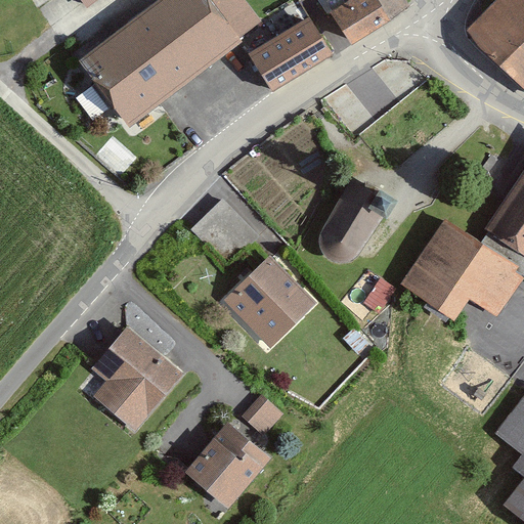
[(130,126),(245,39),(214,0),(157,0),(79,58),(130,126)]
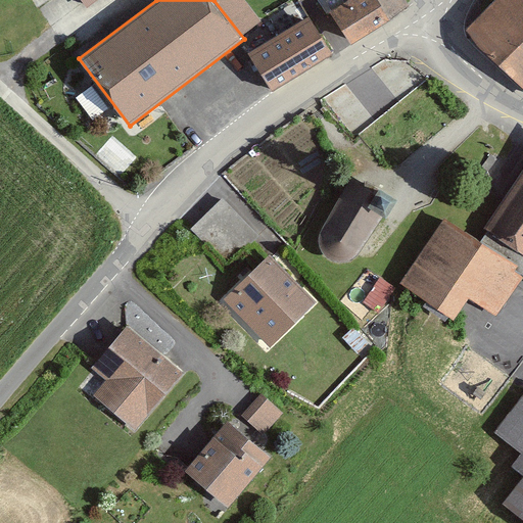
[(412,0),(325,0),(352,45),(416,5),(412,0)]
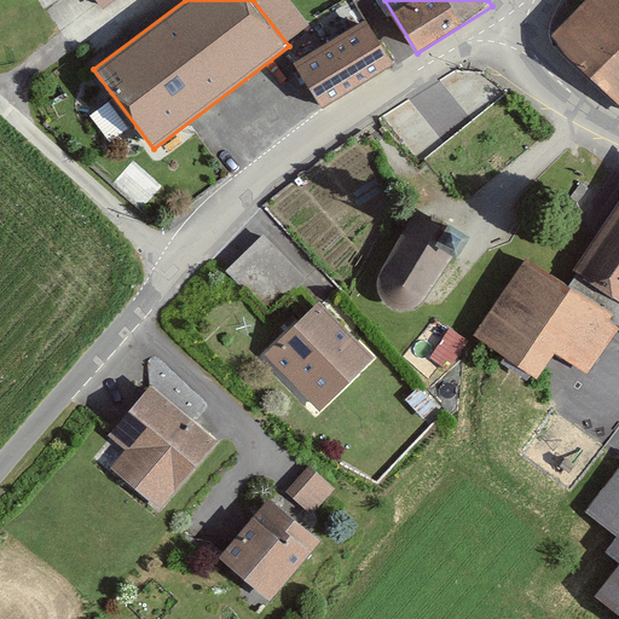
[(618,0),(585,0),(551,34),(618,97),(618,0)]
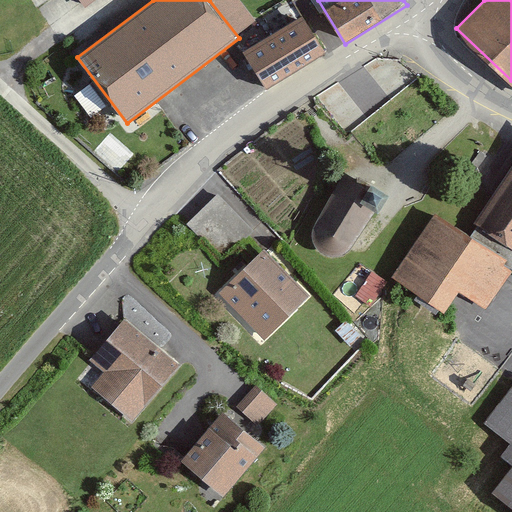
[(268,85),(328,50),(306,13),(246,48),(268,85)]
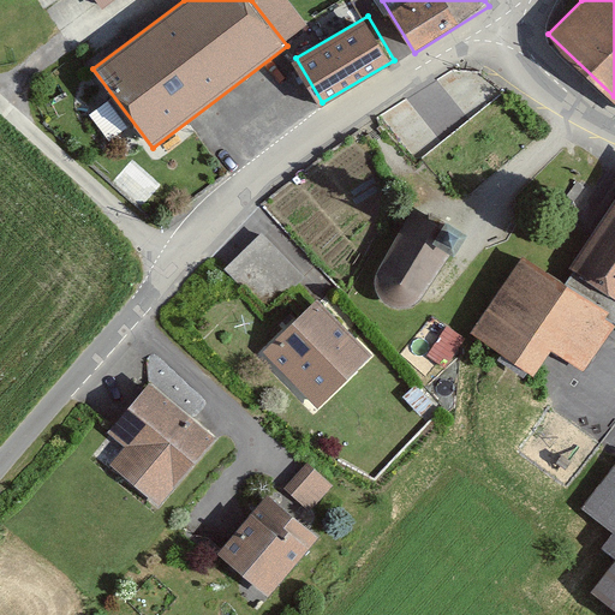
[(614,198),(563,276),(523,252),(469,333),(535,376),(554,350),(584,372),(614,326),(614,198)]
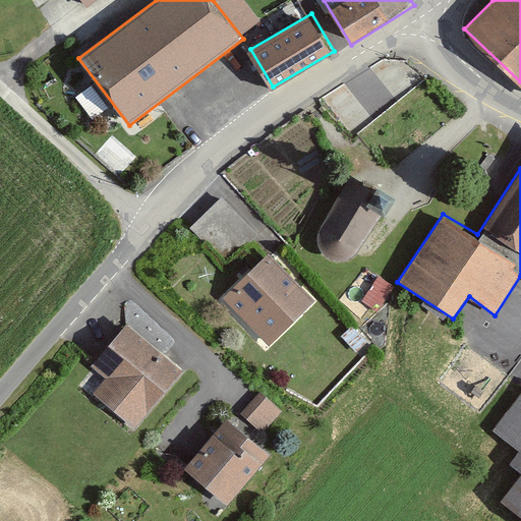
[(378,192),(351,179),(320,228),(316,240),(321,249),(325,256),(335,261),(348,261),(355,257),(362,250),(401,199),(381,187),(378,192)]
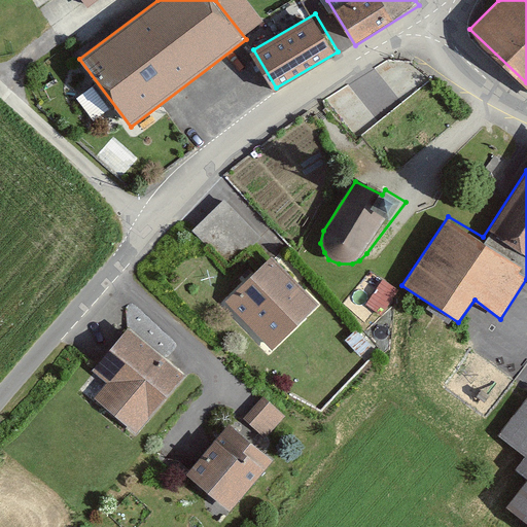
[(195,225),(223,255),(239,240),(247,247),(262,232),(225,195),(195,225)]
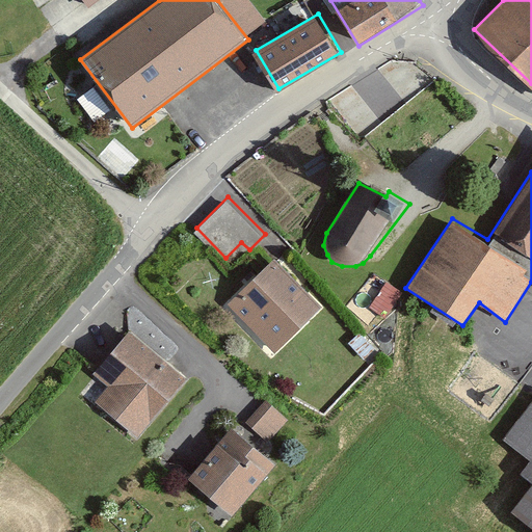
[(230,303),(275,352),(322,309),(277,260),(230,303)]
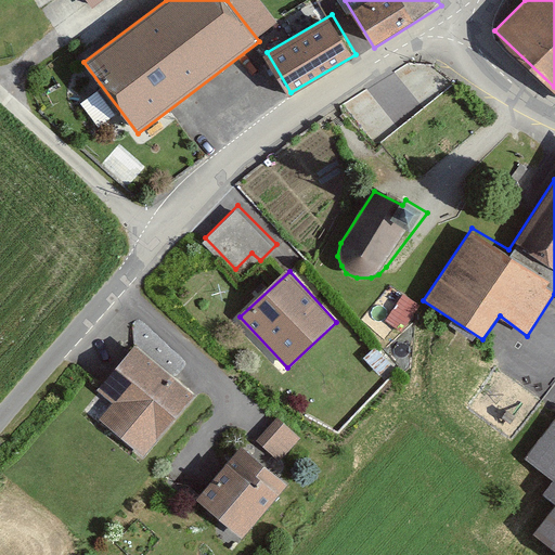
[(197,396),(136,345),(82,412),(144,463),(197,396)]
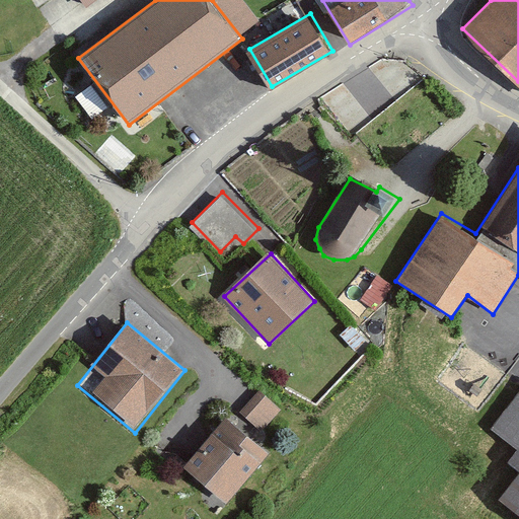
[(281,408),(257,389),(241,409),(266,428),(281,408)]
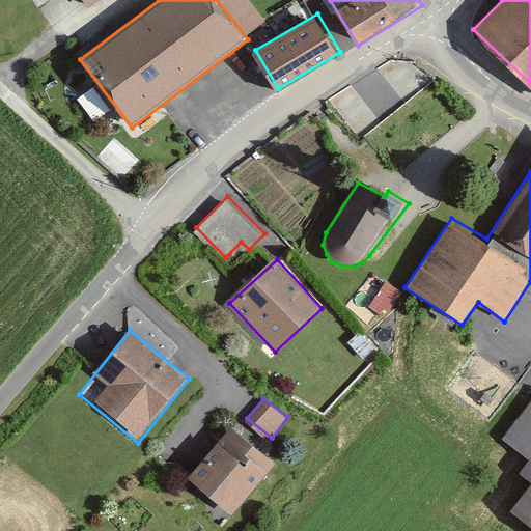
[(530,398),(492,453),(530,481),(530,484),(512,509),(530,523),(530,398)]
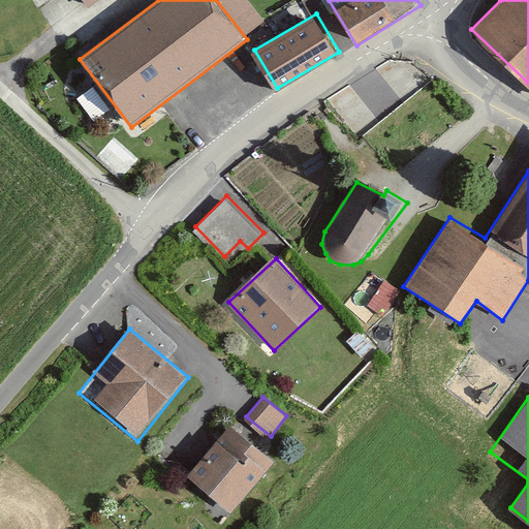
[(229,508),(272,461),(230,425),(188,472),(229,508)]
